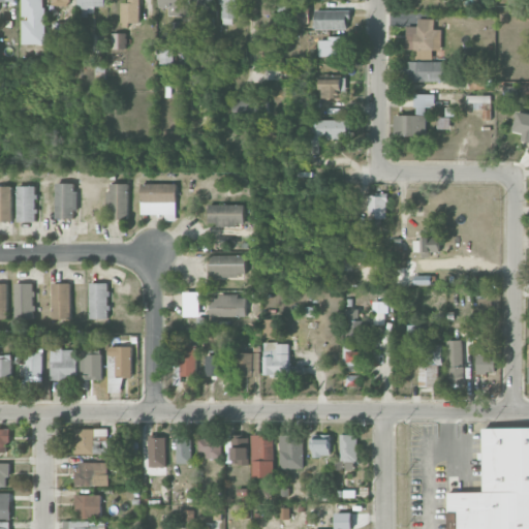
[(44,43),(43,0),(22,0),(23,18),(22,18),(23,43),(44,43)]
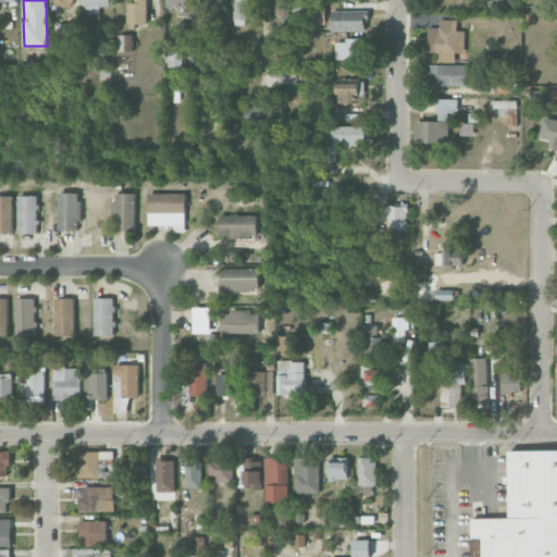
[(111,0),(82,0),(83,15),(100,15),(99,7),(111,7),(111,0)]
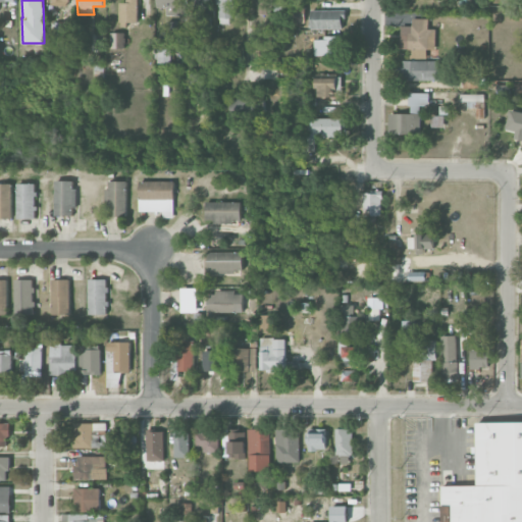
[(139,0),(126,0),(127,2),(120,2),(119,21),(139,22),(139,0)]
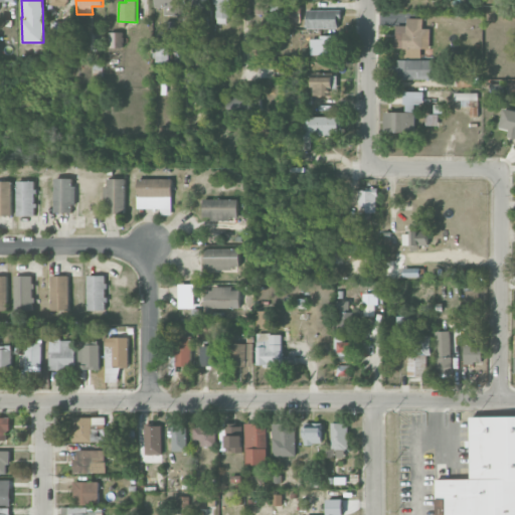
[(165,15),(180,15),(179,0),(154,0),(155,7),(165,7),(165,15)]
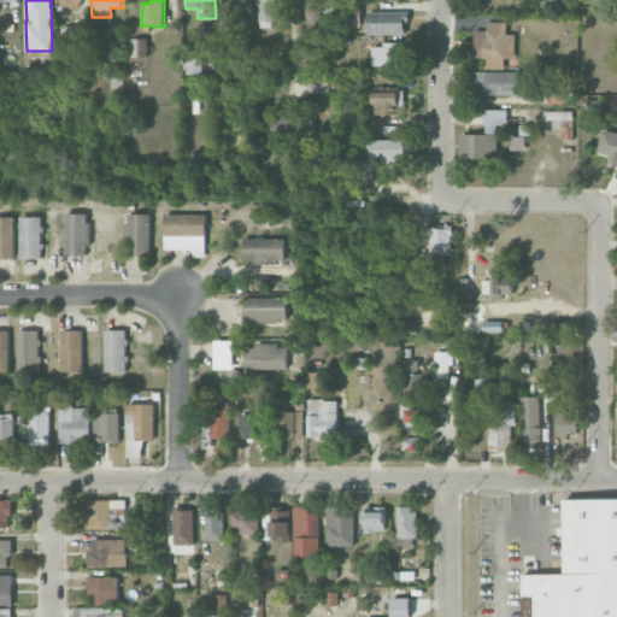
[(225,0),(227,16),(251,15),(250,0),(225,0)]
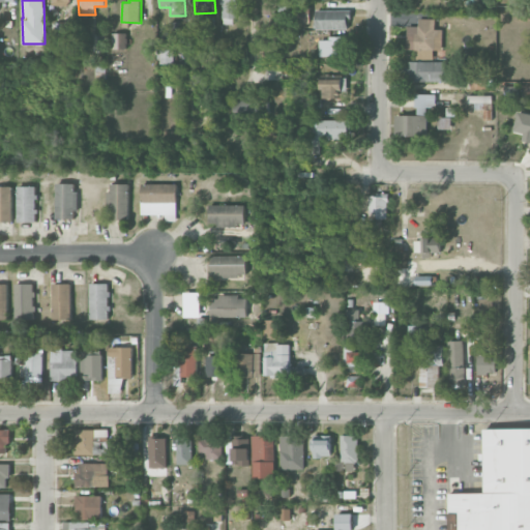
[(238,0),(221,0),(221,21),(239,21),(238,0)]
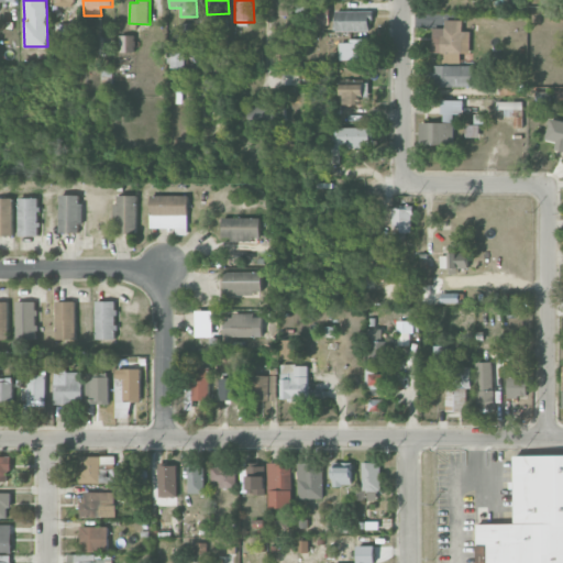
[(276,0),(277,15),(296,14),(295,0),(276,0)]
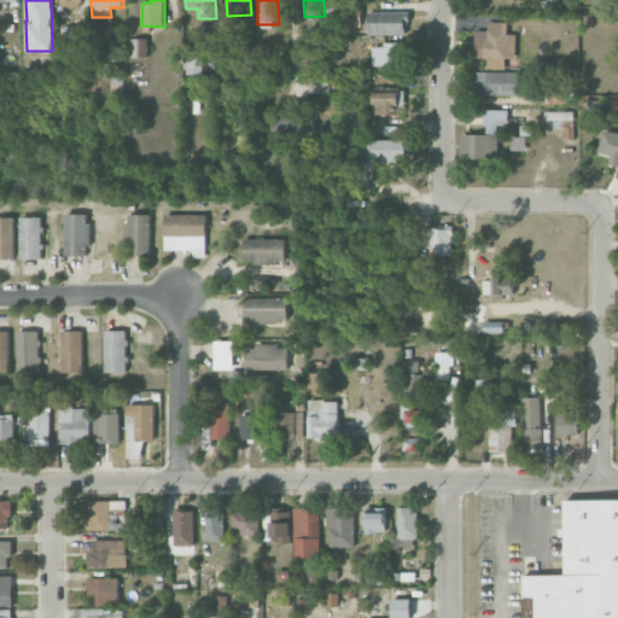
[(368,11),(368,34),(406,33),(406,22),(410,22),(410,11),(368,11)]
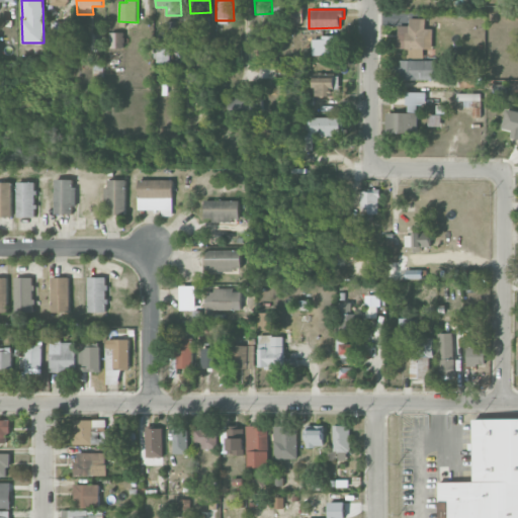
[(409,17),(425,18),(425,28),(432,28),(432,48),(398,48),(399,25),(409,25),(409,17)]
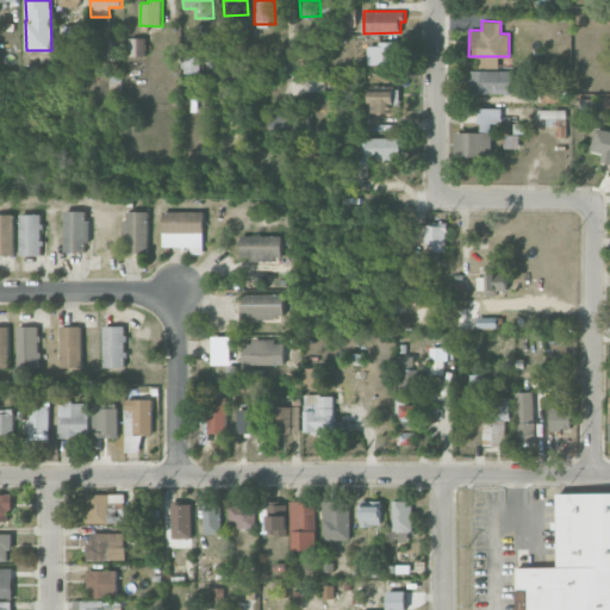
[(81,43),(82,25),(69,25),(68,43),(81,43)]
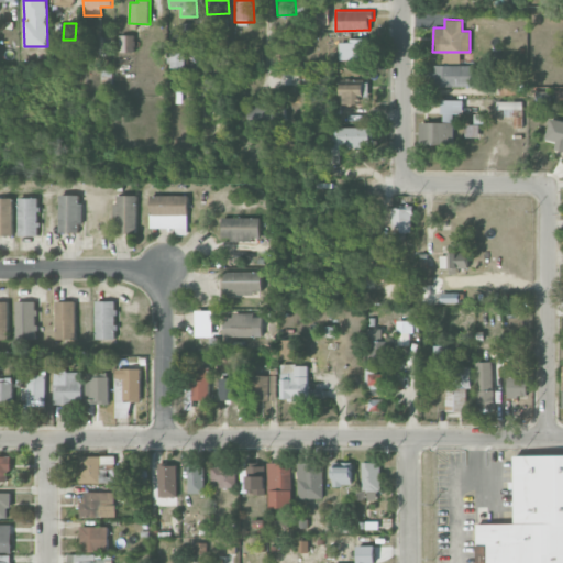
[(119,52),(134,52),(135,35),(120,34),(119,52)]
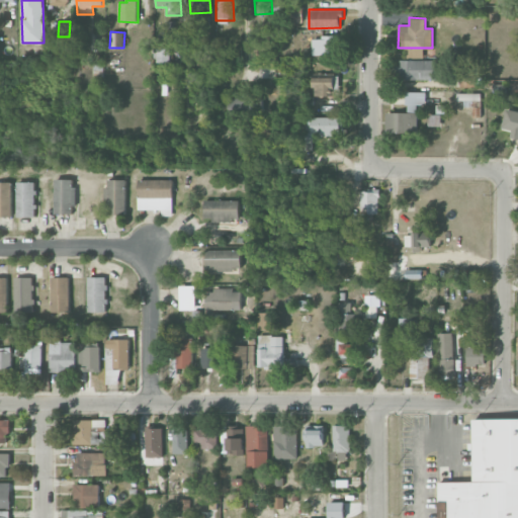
[(322,35),(323,38),(313,38),(313,55),(334,55),(333,34),(322,35)]
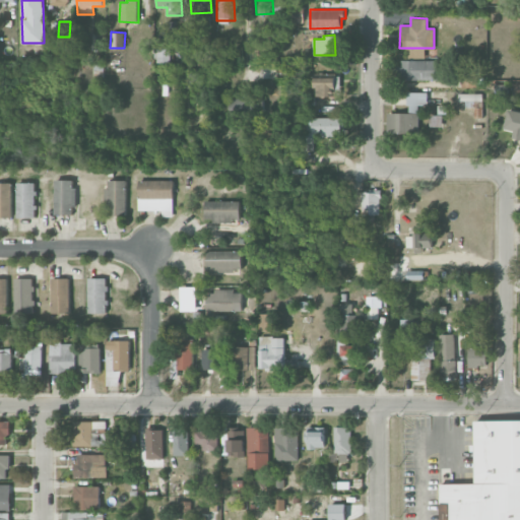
[(158,62),(171,62),(171,49),(158,49),(158,62)]
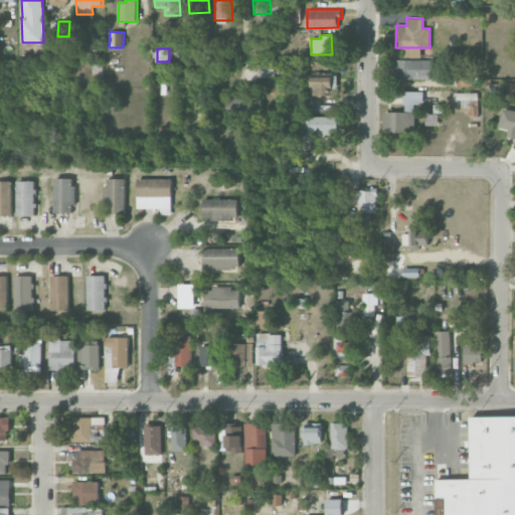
[(397,59),(397,64),(393,64),(393,71),(397,71),(397,78),(440,77),(439,59),(397,59)]
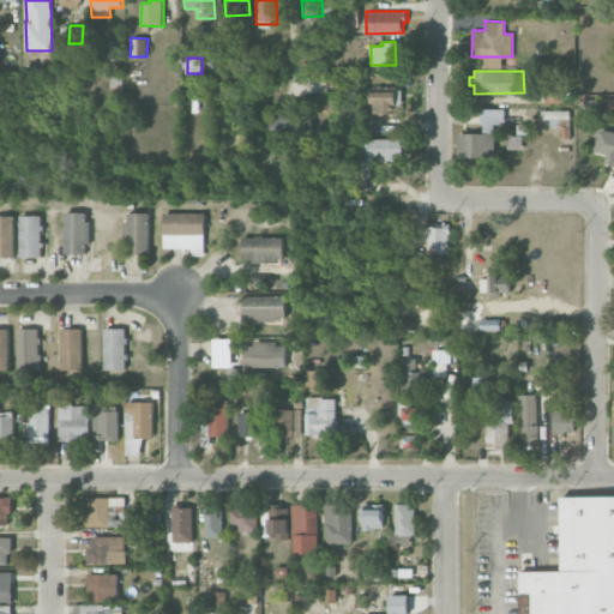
[(564,103),(564,88),(547,88),(546,103),(564,103)]
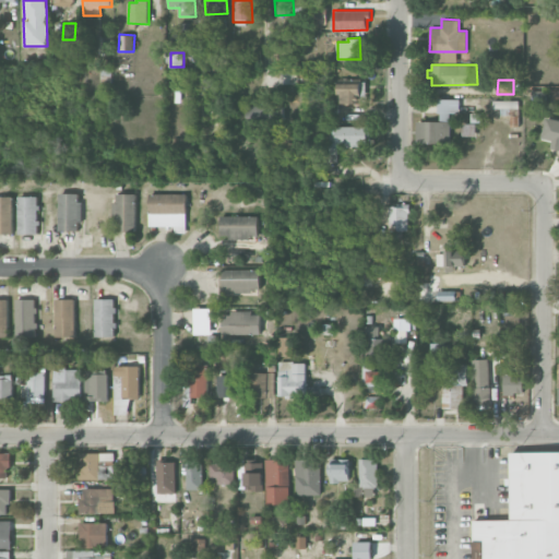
[(339,83),(360,83),(360,82),(366,82),(366,95),(360,95),(360,103),(339,103),(339,83)]
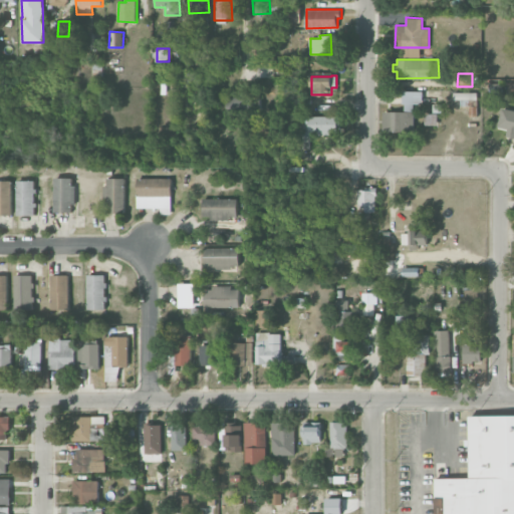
[(501,96),(502,79),(489,79),(488,95),(501,96)]
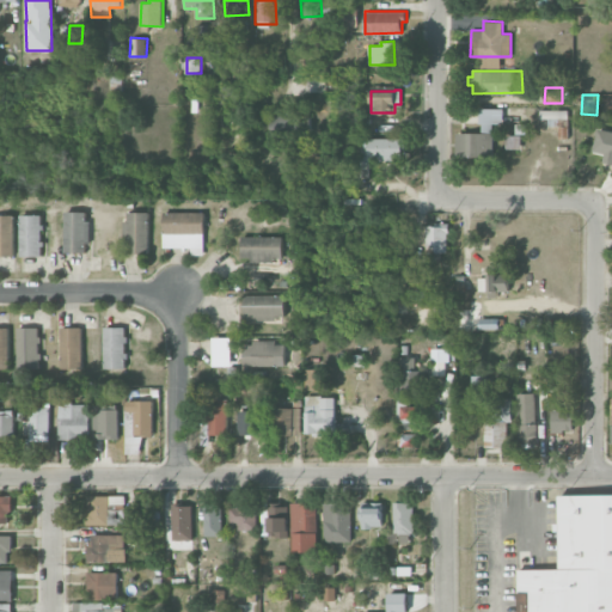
[(503,124),(503,109),(481,108),(481,132),(494,132),(494,123),(503,124)]
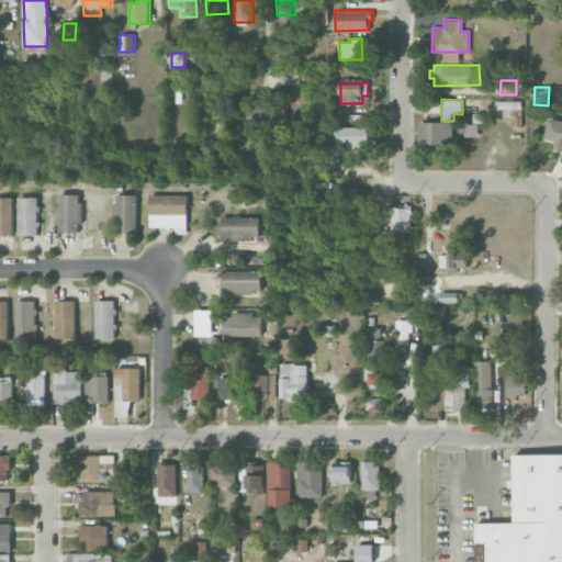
[(288,103),(261,102),(261,105),(250,105),(249,125),(285,126),(288,103)]
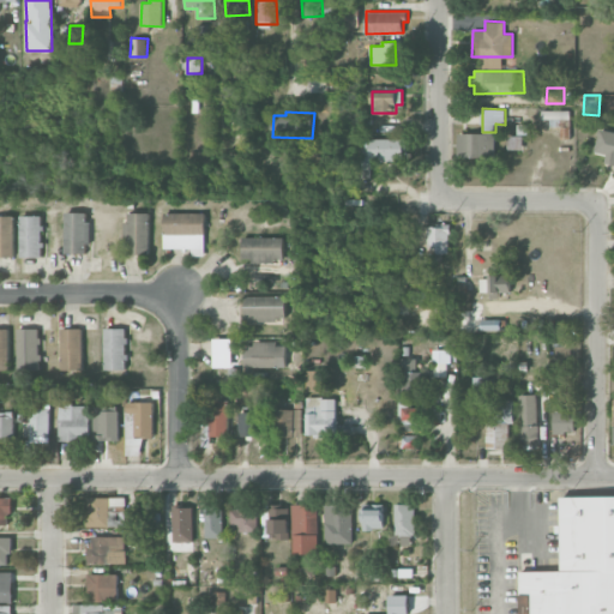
[(613,131),(601,128),(595,152),(607,155),(606,162),(613,163),(613,131)]
